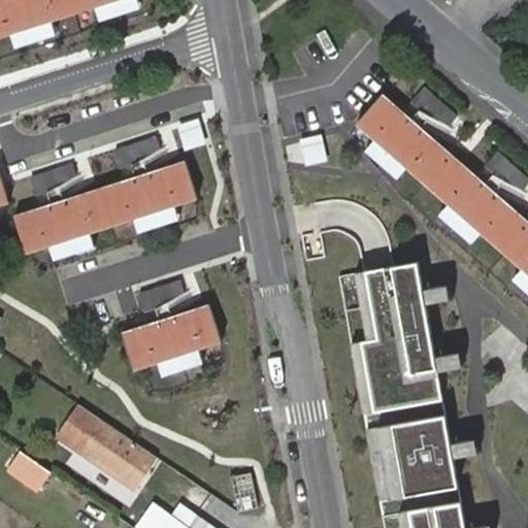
[(0,0),(0,34),(111,0),(0,0)]
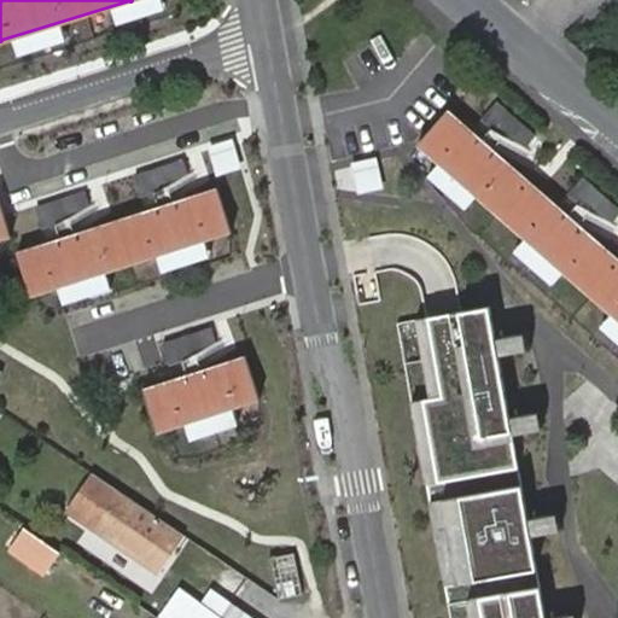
[(535,136),(496,103),(482,118),(493,129),(526,146),(535,136)]
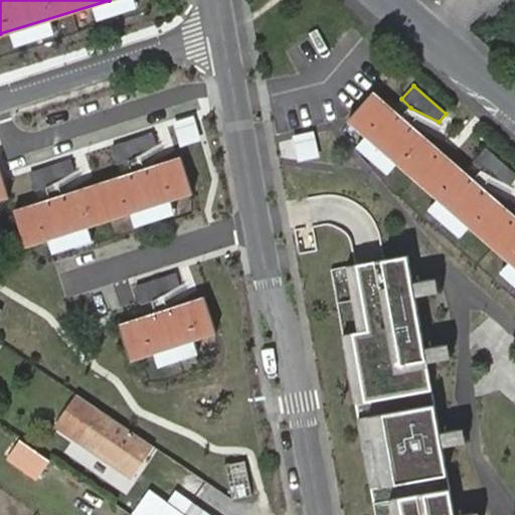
[(514,214),(372,91),(349,118),(514,262),(514,214)]
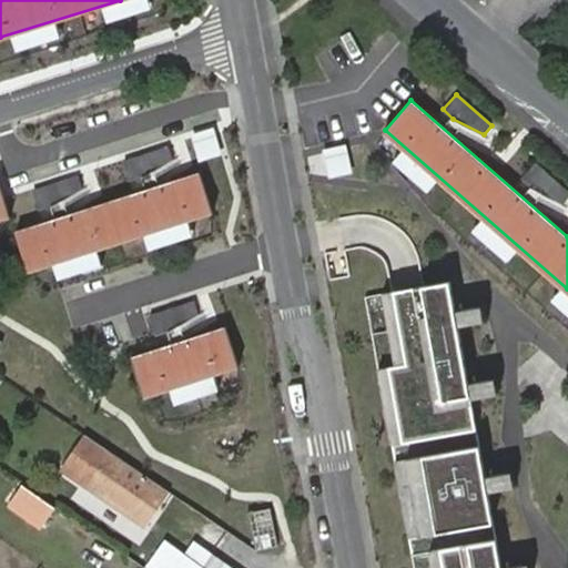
[(144,176),(173,160),(170,146),(125,160),(131,181),(144,176)]
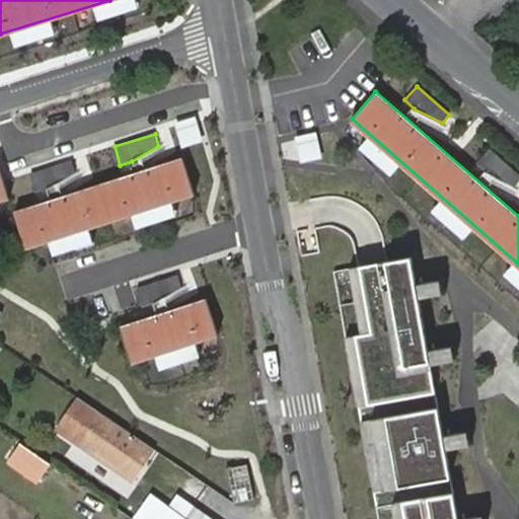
[(476,163),(490,174),(513,187),(518,178),(518,175),(489,149),(476,163)]
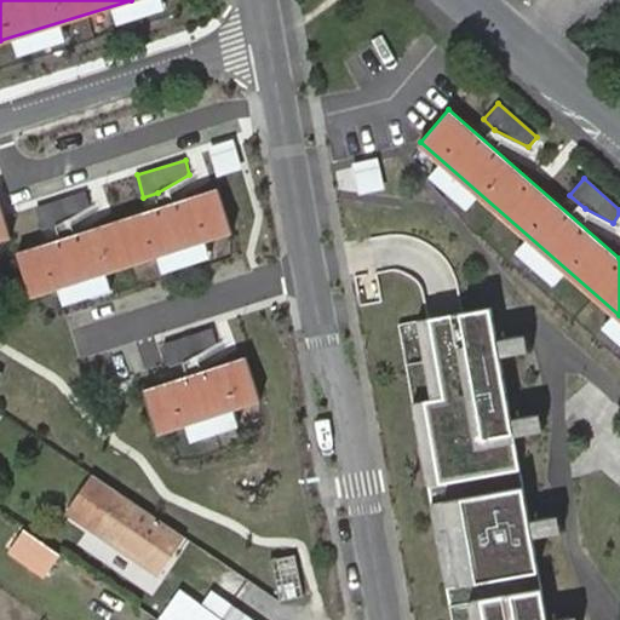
[(29,294),(233,233),(220,191),(17,253),(29,294)]
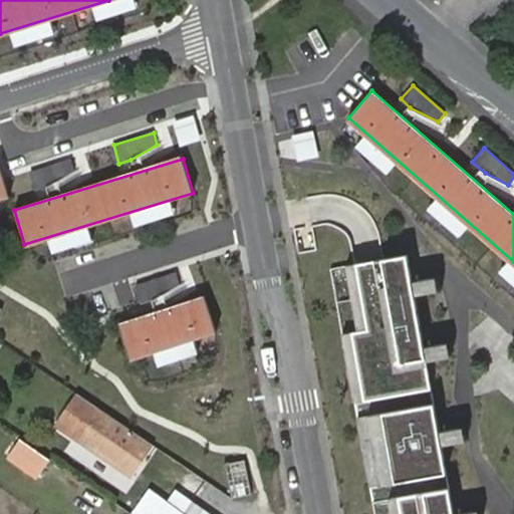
[(70,159),(32,171),(37,189),(48,185),(73,170),(70,159)]
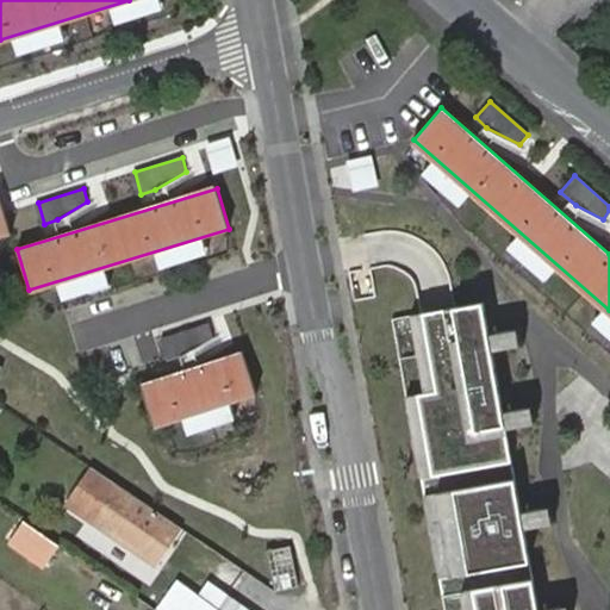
[(0,192),(0,232),(10,230),(0,192)]
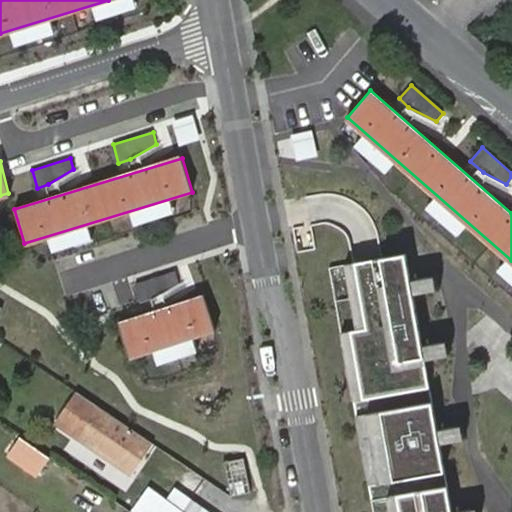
[(364,400),(429,388),(405,255),(369,262),(355,264),(367,330),(357,332),(352,333),(364,400)]
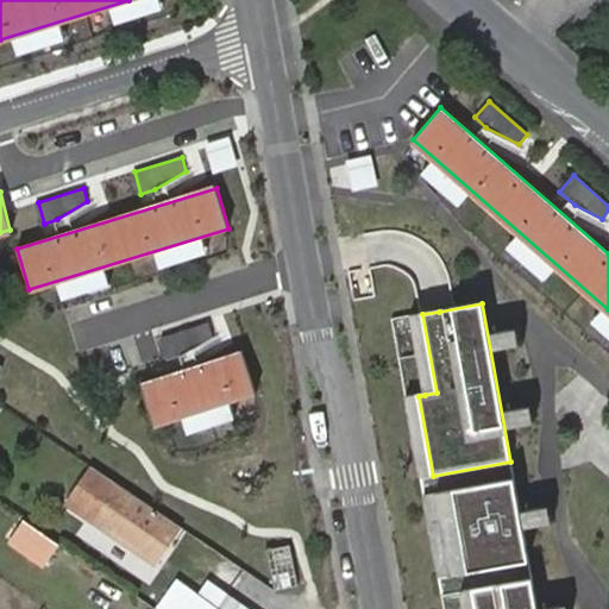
[(425,395),(437,393),(422,314),(410,316),(425,395)]
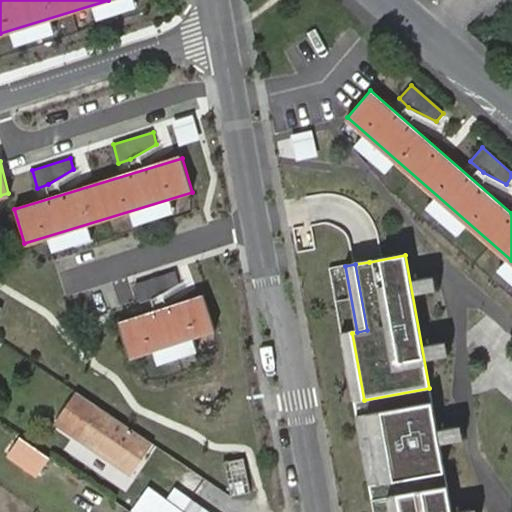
[(153,298),(179,284),(176,272),(135,283),(140,301),(153,298)]
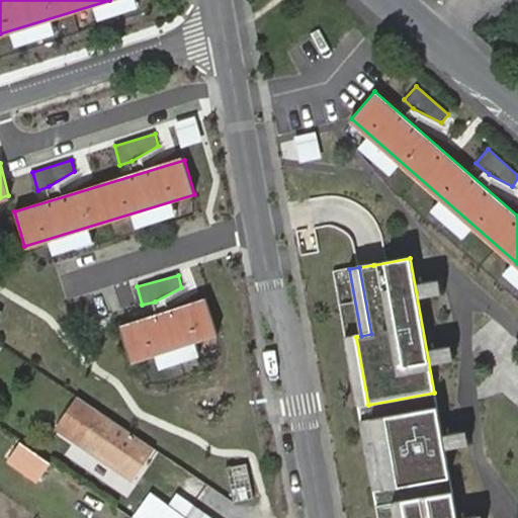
[(208,299),(123,326),(134,359),(220,334),(208,299)]
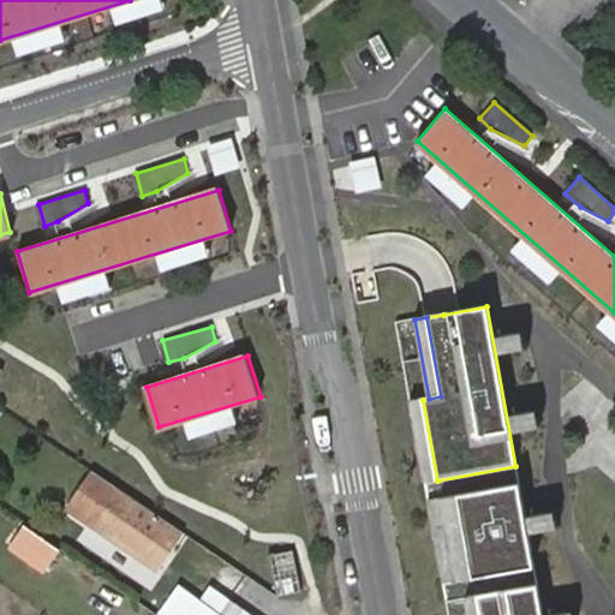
[(425,483),(437,481),(423,400),(411,402),(425,483)]
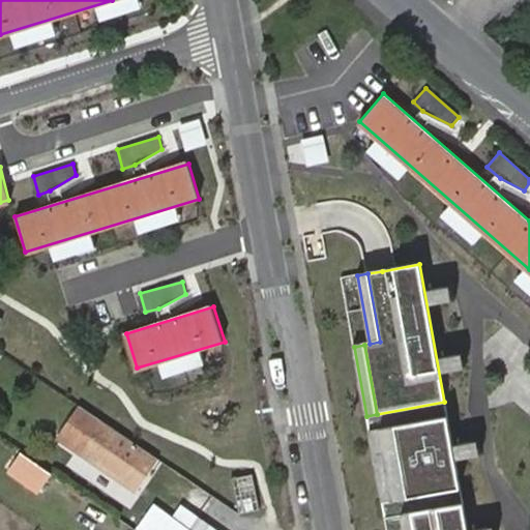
[(149,476),(159,462),(107,424),(106,423),(91,414),(75,439),(88,448),(83,454),(125,484),(137,469),(149,476)]
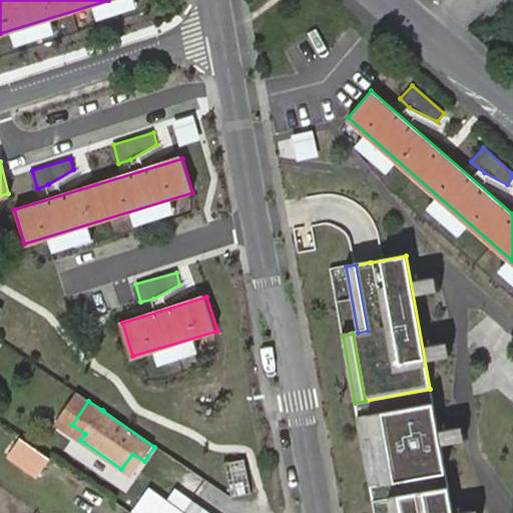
[(433,404),(368,416),(380,483),(445,472),(433,404)]
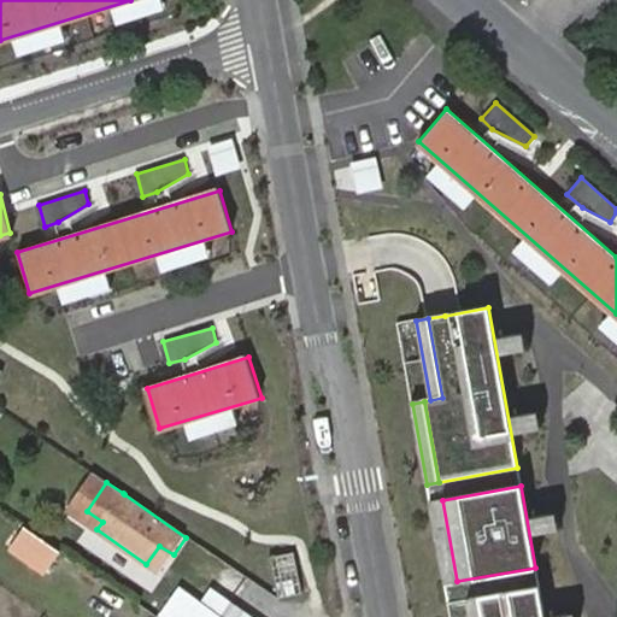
[(445,583),(457,581),(442,500),(429,503),(445,583)]
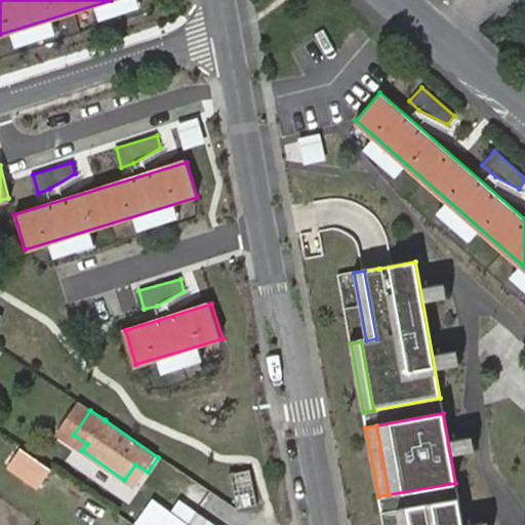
[(48,474),(23,454),(11,470),(38,489),(48,474)]
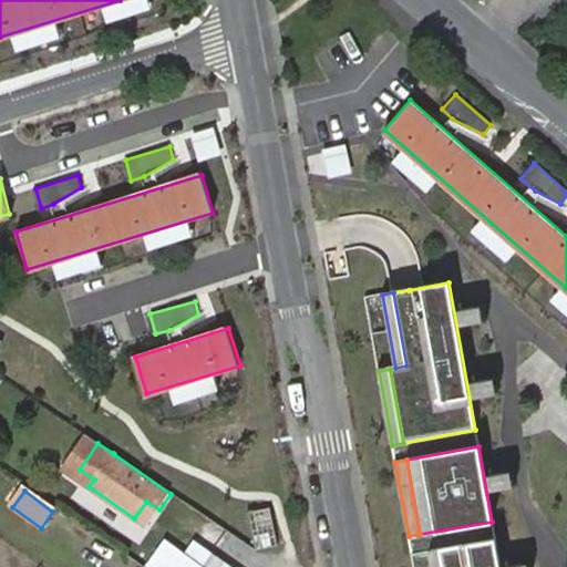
[(146,526),(160,509),(146,502),(134,518),(146,526)]
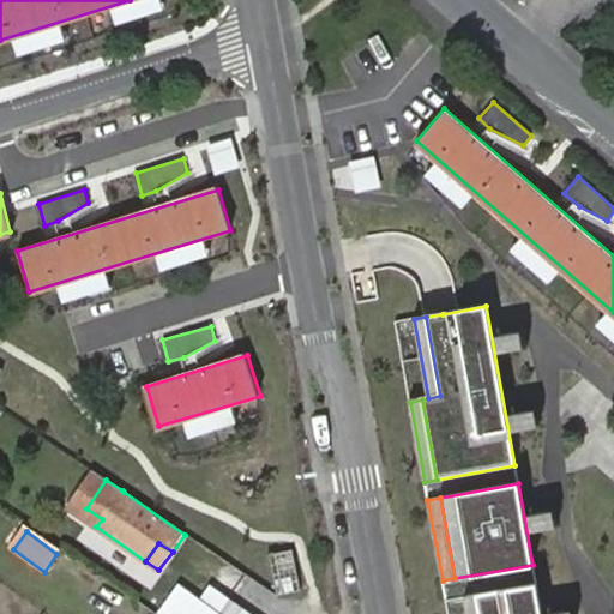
[(269,557),(276,599),(300,595),(293,553),(269,557)]
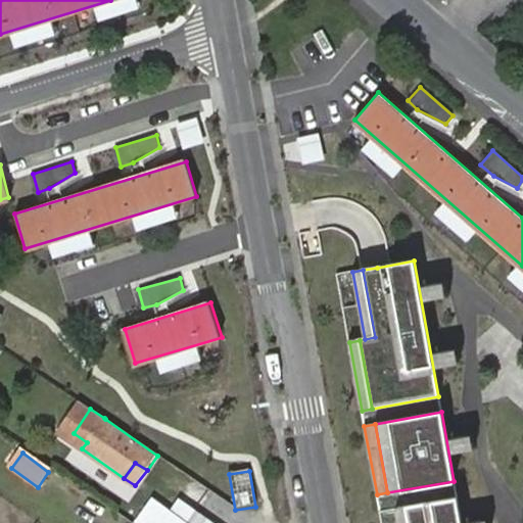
[(461,522),(457,496),(406,506),(408,522),(461,522)]
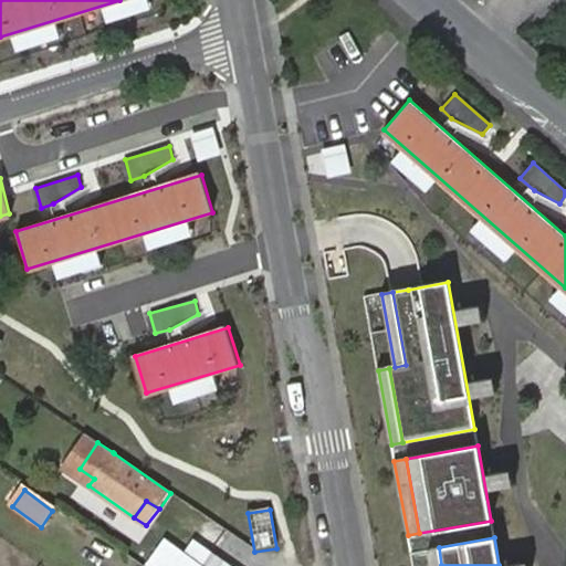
[(228,565),(212,555),(205,565),(197,565),(185,557),(159,540),(142,565),(143,565),(228,565)]
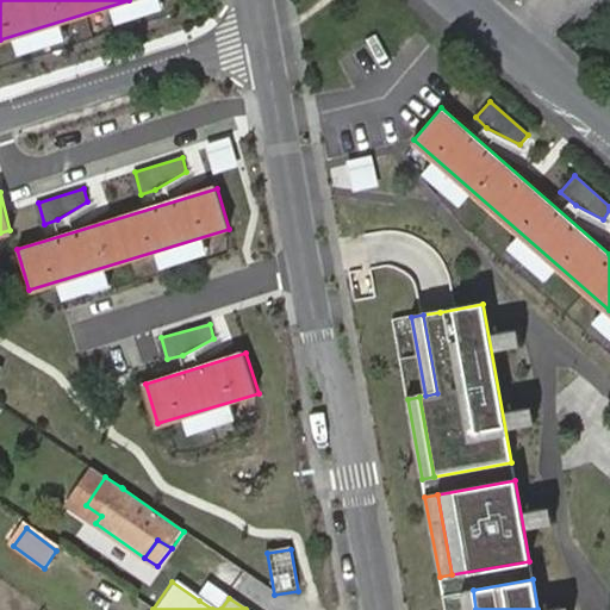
[(210,585),(199,601),(212,609),(221,609),(229,598),(210,585)]
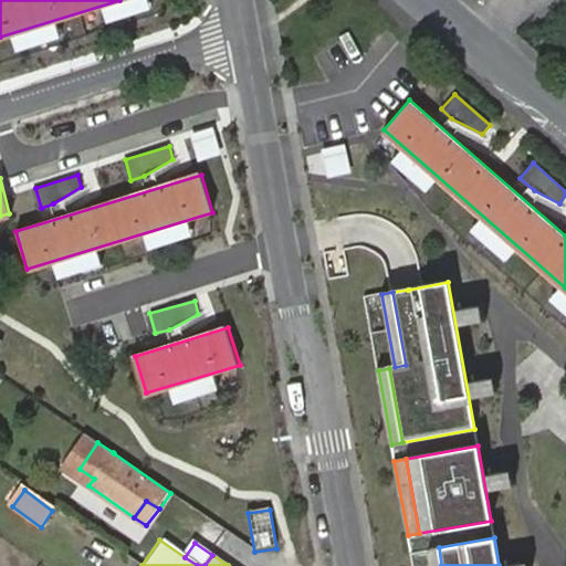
[(430,565),(441,565),(439,547),(428,548),(430,565)]
